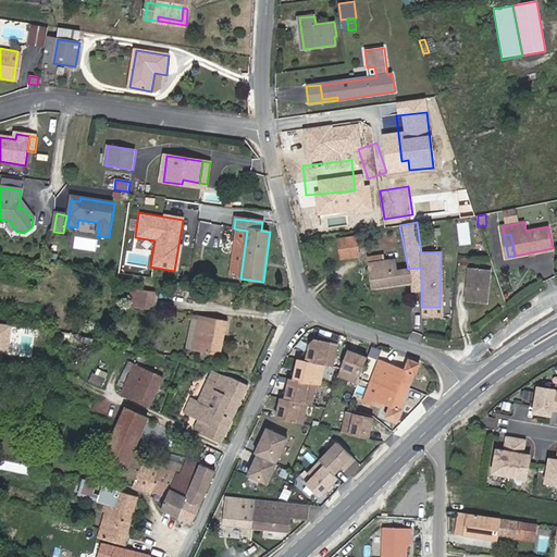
[(359,249),(358,237),(357,235),(339,237),(342,257),(360,255),(359,249)]
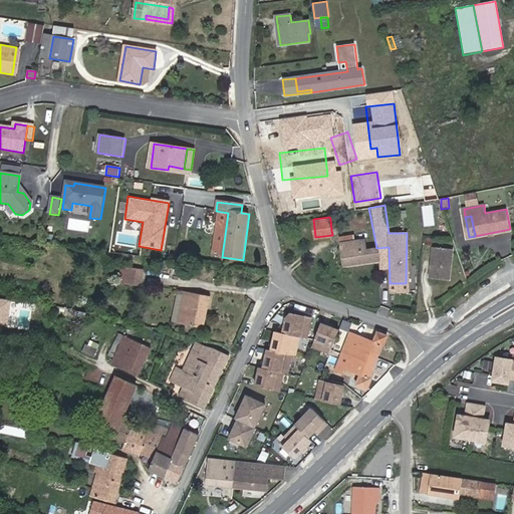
[(337,218),(330,219),(331,230),(339,229),(337,218)]
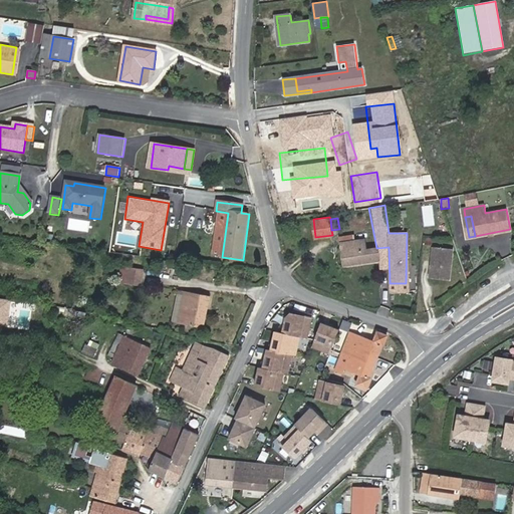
[(45,235),(44,242),(52,243),(53,236),(45,235)]
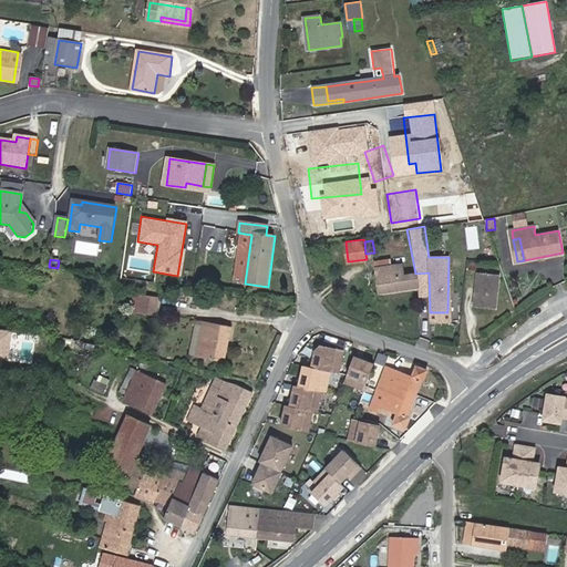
[(377,261),(381,292),(418,287),(415,274),(403,276),(401,264),(392,265),(391,259),(377,261)]
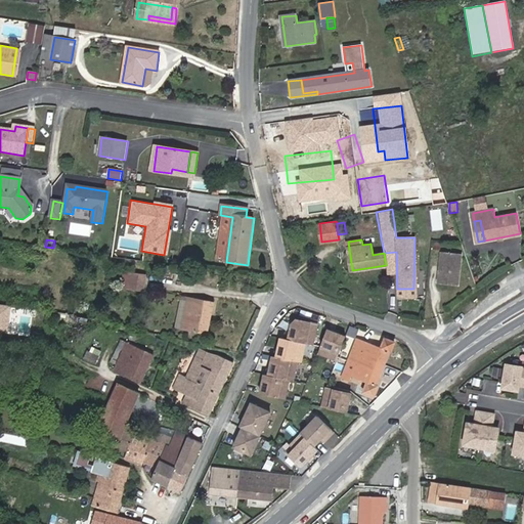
[(461,252),(441,250),(437,280),(457,284),(461,252)]
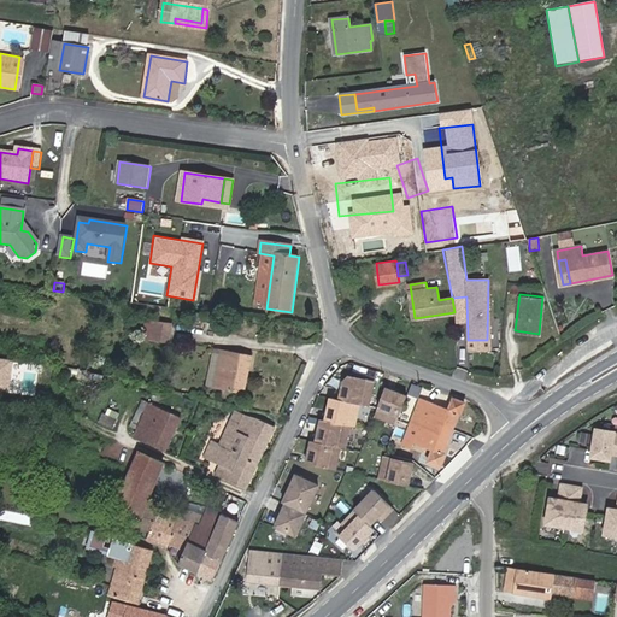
[(169,344),(171,325),(153,323),(151,340),(169,344)]
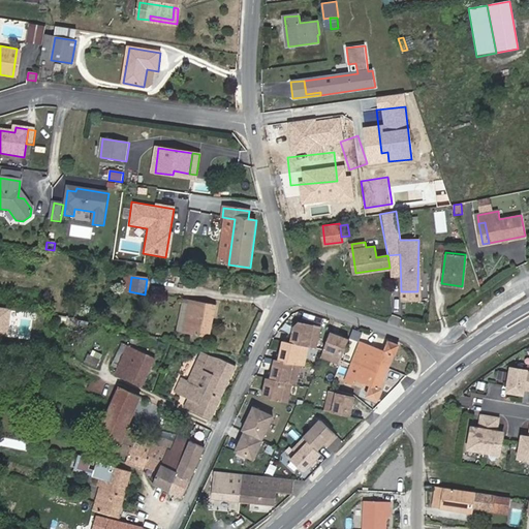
[(212,338),(214,325),(209,324),(210,318),(215,319),(217,304),(191,300),(186,334),(212,338)]
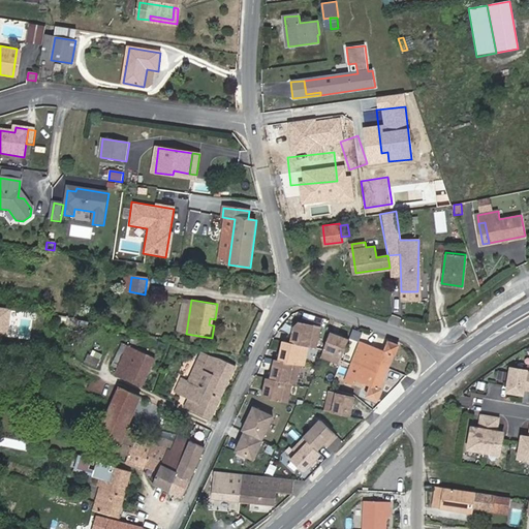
[(288,403),(293,383),(296,384),(300,365),(304,366),(308,346),(316,348),(321,327),(300,322),(294,327),(291,342),(283,341),(279,361),(275,360),(271,379),(267,378),(262,397),(288,403)]
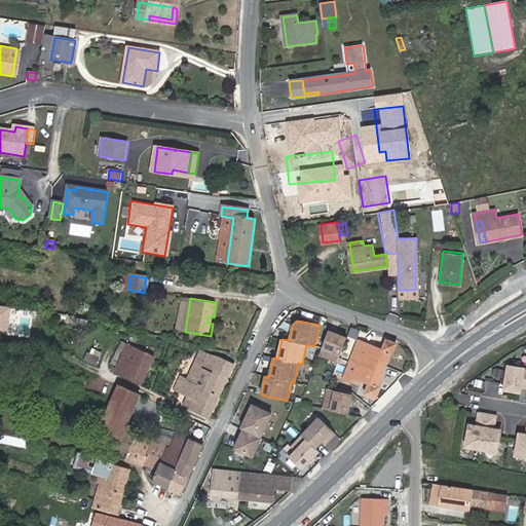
[(329,331),(320,354),(338,362),(347,337),(329,331)]
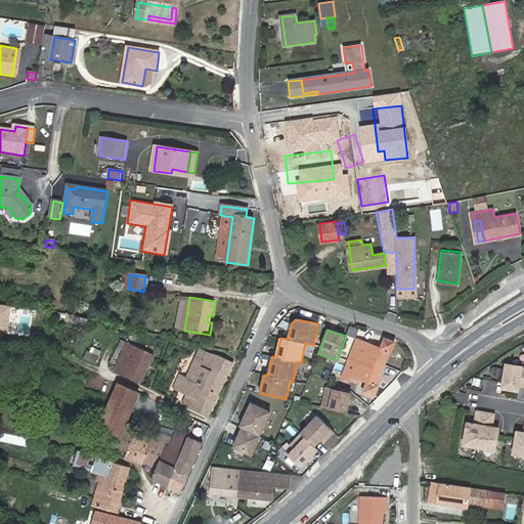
[(357,339),(342,379),(350,381),(351,378),(366,384),(363,394),(373,397),(394,344),(385,340),(381,348),(357,339)]
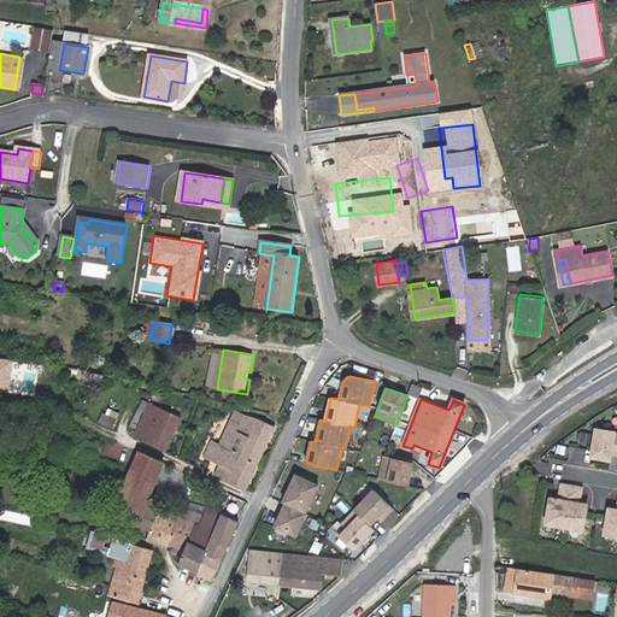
[(130,427),(137,430),(150,404),(142,400),(130,427)]
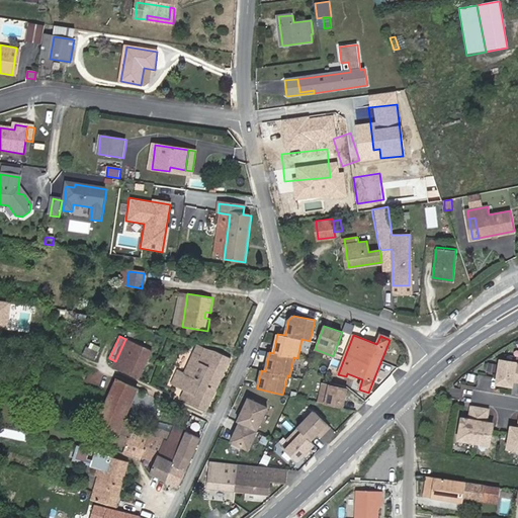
[(125,339),(115,361),(112,367),(139,379),(152,351),(125,339)]
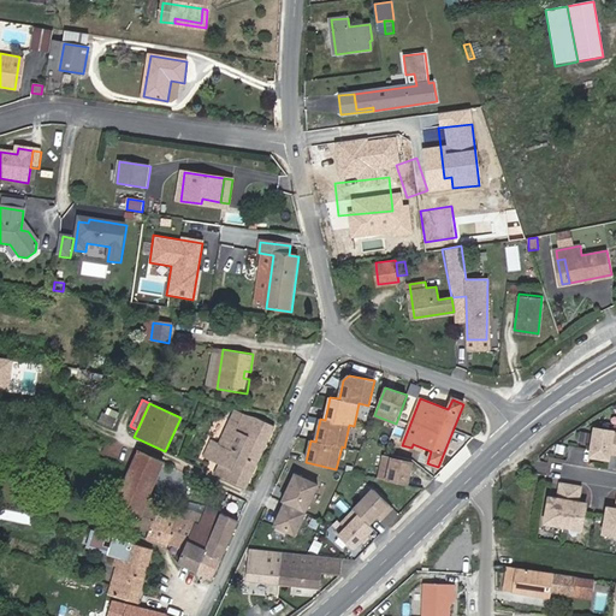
[(99,422),(112,428),(117,419),(102,413),(99,422)]
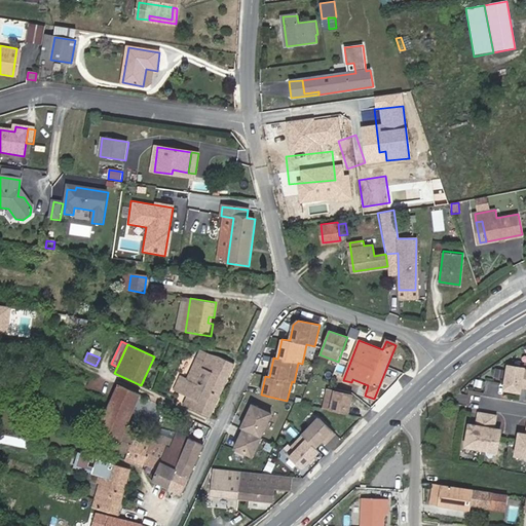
[(187,380),(221,396),(235,366),(221,360),(201,352),(199,358),(198,358),(187,380)]
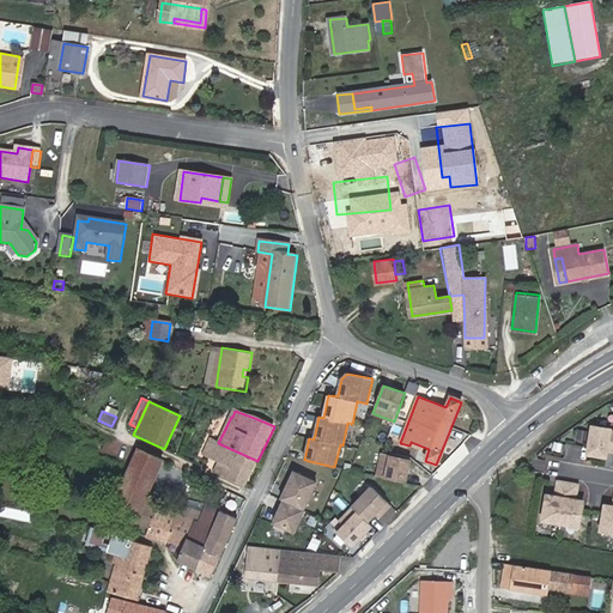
[(610,432),(592,430),(587,457),(605,460),(606,454),(612,455),(612,435),(610,435),(610,432)]
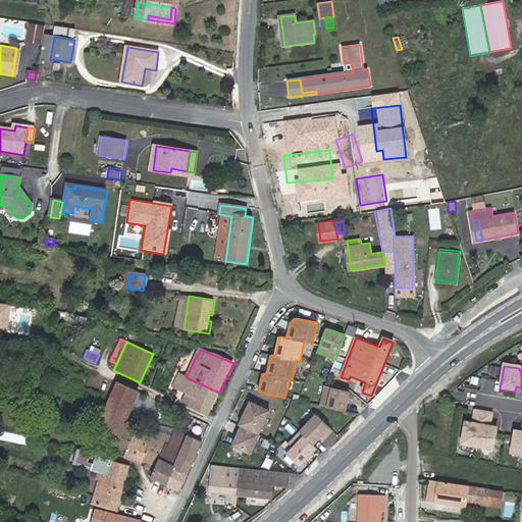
[(209,415),(219,393),(186,377),(180,375),(178,378),(176,377),(173,384),(176,385),(175,388),(188,394),(183,403),(209,415)]
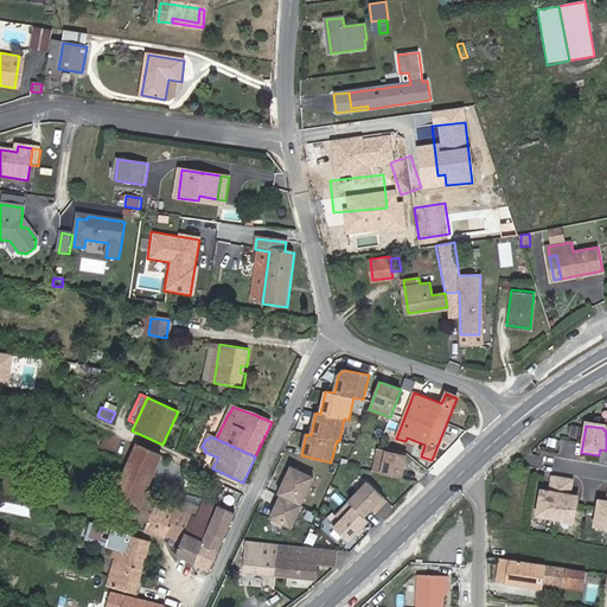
[(161,457),(136,446),(119,485),(144,496),(161,457)]
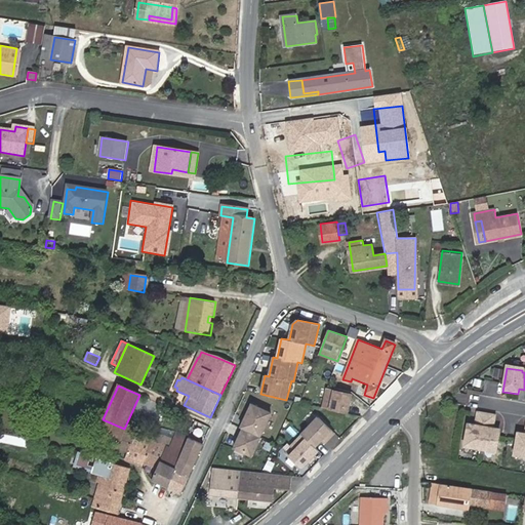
[(327,389),(323,408),(348,413),(352,394),(327,389)]
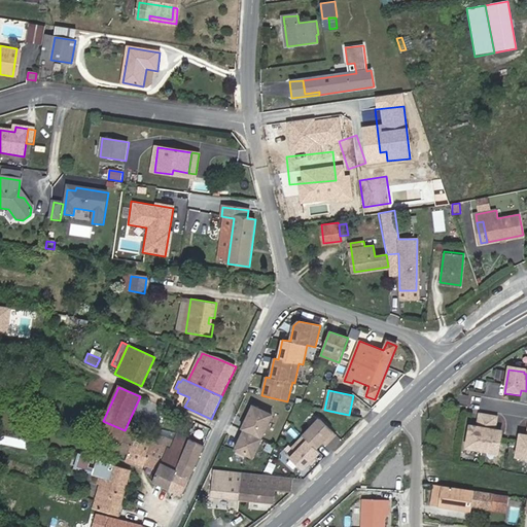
[(273,414),(251,403),(240,427),(243,428),(233,449),(252,458),(273,414)]
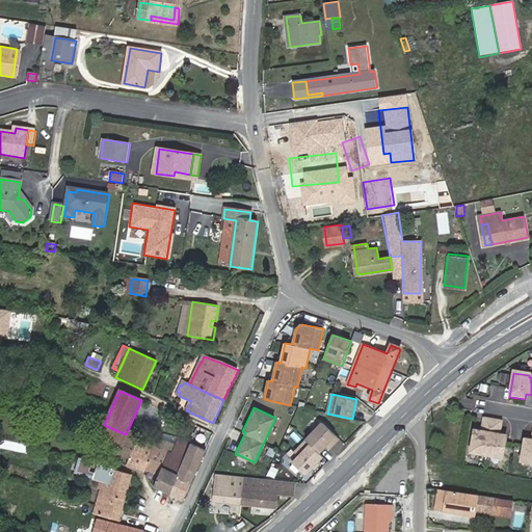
[(320,421),(303,439),(319,453),(336,435),(320,421)]
